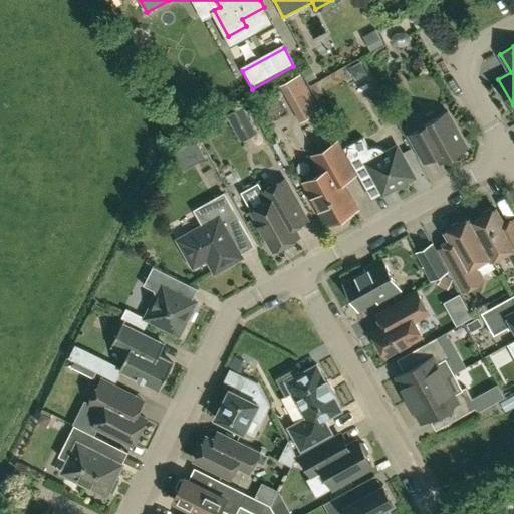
[(225,114),(241,142),(258,132),(242,105),(225,114)]
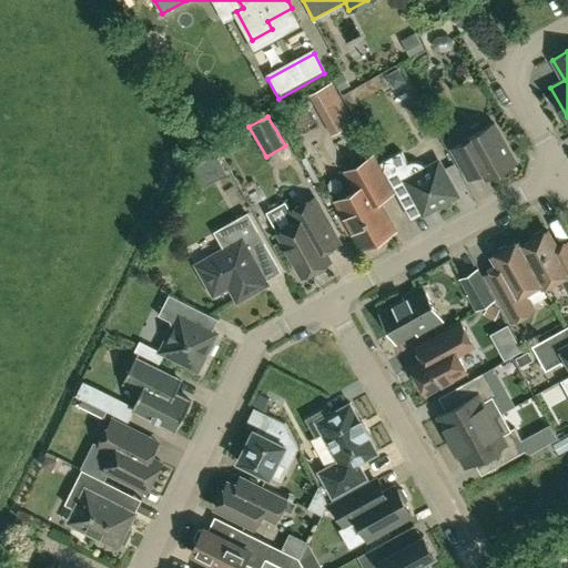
[(452,149),(465,172),(468,178),(482,171),(486,179),(516,162),(494,123),(465,140),(466,141),(452,149)]
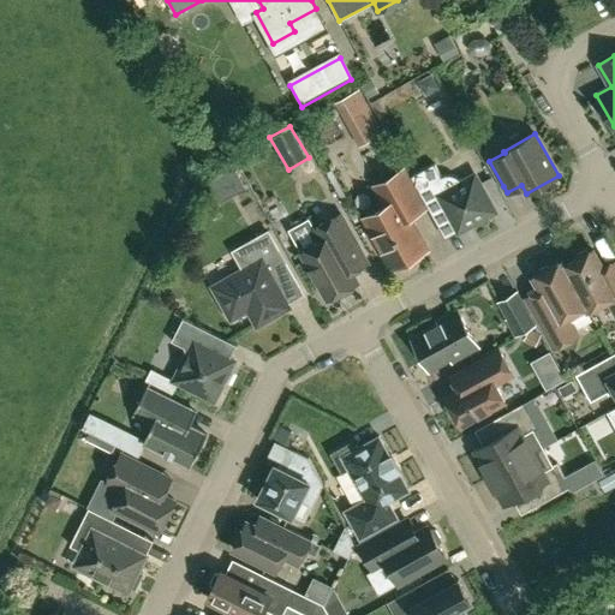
[(437,225),(449,218),(458,232),(495,210),(473,174),(461,181),(459,179),(457,177),(453,175),(449,174),(445,175),(441,177),(434,163),(411,177),(437,225)]
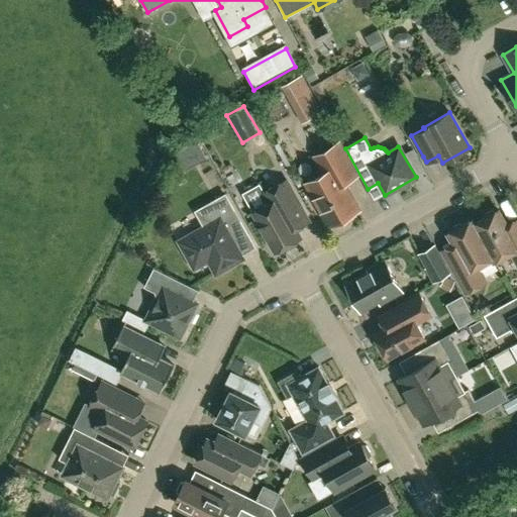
[(184,171),(207,158),(196,138),(173,151),(184,171)]
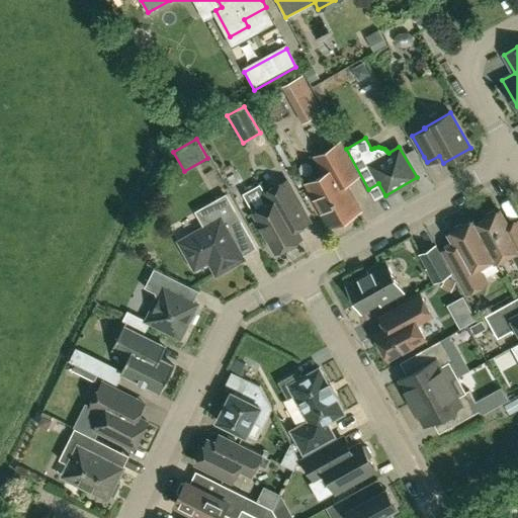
[(325,173),(307,183),(331,226),(359,209),(344,182),(357,175),(339,144),(316,157),(325,173)]
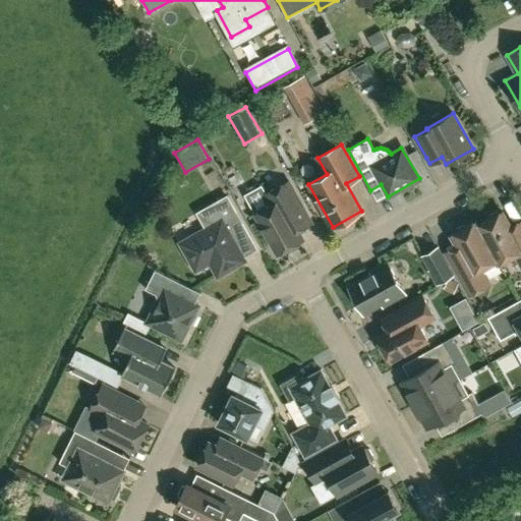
[(311,223),(302,206),(288,181),(265,194),(271,205),(255,214),(278,253),(284,250),(288,251),(296,247),(297,242),(303,239),(298,230),(311,223)]
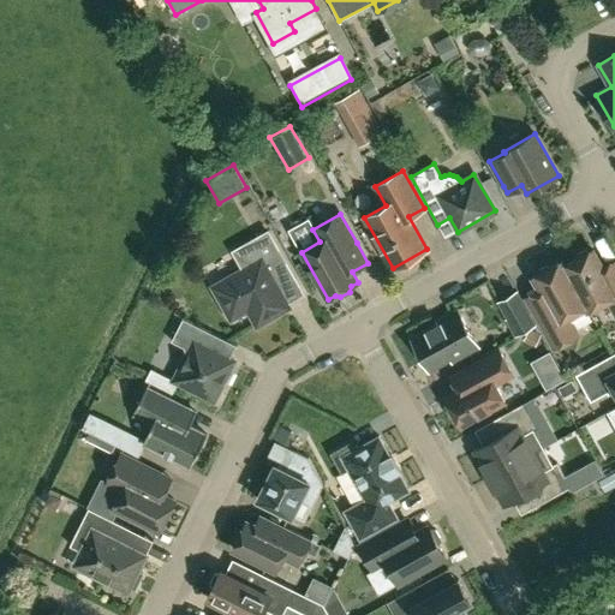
[(244,270),(234,275),(214,287),(221,298),(218,299),(226,314),(228,312),(232,317),(251,306),(258,321),(257,322),(257,323),(288,306),(272,276),(288,267),(268,232),(233,251),(244,270)]
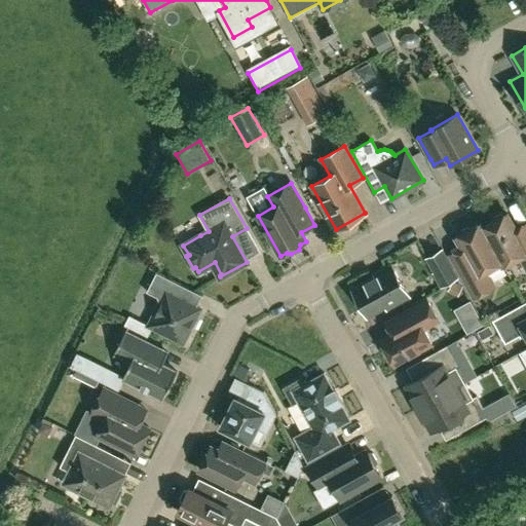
[(481,223),(481,224),(503,265),(520,256),(525,267),(525,223),(516,229),(508,214),(503,216),(500,214),(493,217),(493,221),(483,227),(481,223)]
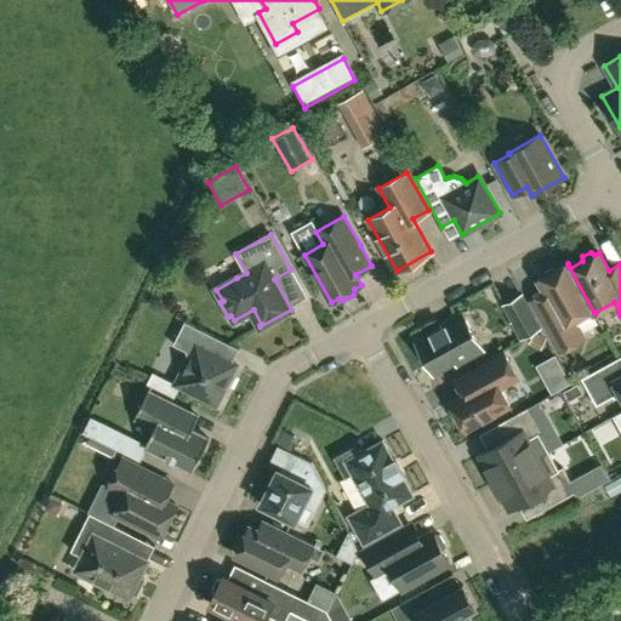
[(539,280),(546,294),(531,301),(541,318),(559,351),(584,337),(574,319),(592,309),(594,313),(568,265),(554,271),(551,268),(543,273),(542,278),(539,280)]
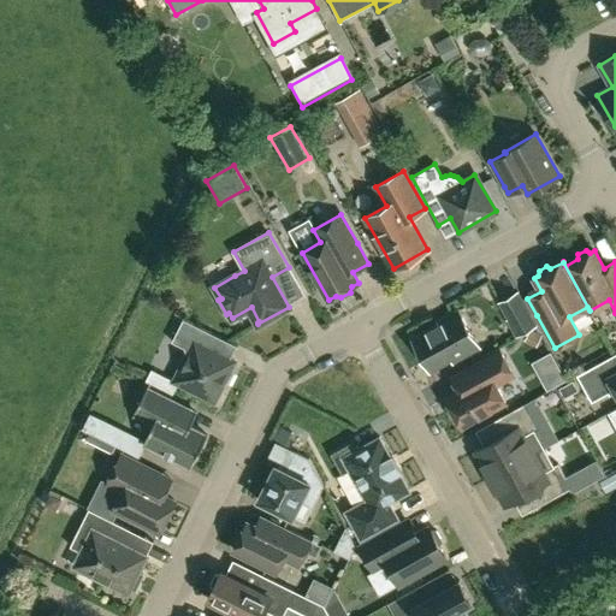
[(517,294),(501,302),(510,319),(508,320),(516,335),(534,325),(517,294)]
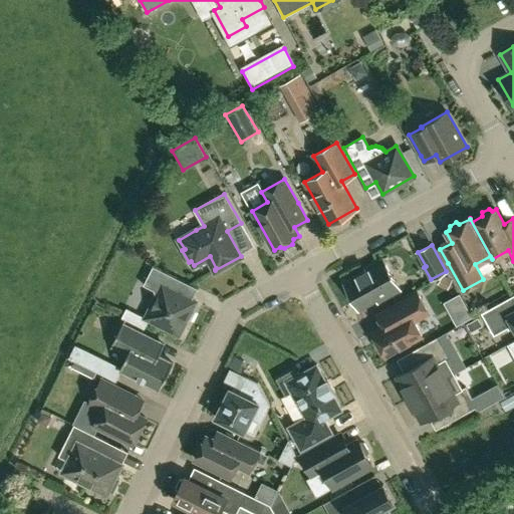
[(345,283),(358,308),(376,298),(377,300),(399,289),(382,260),(366,269),(367,271),(345,283)]
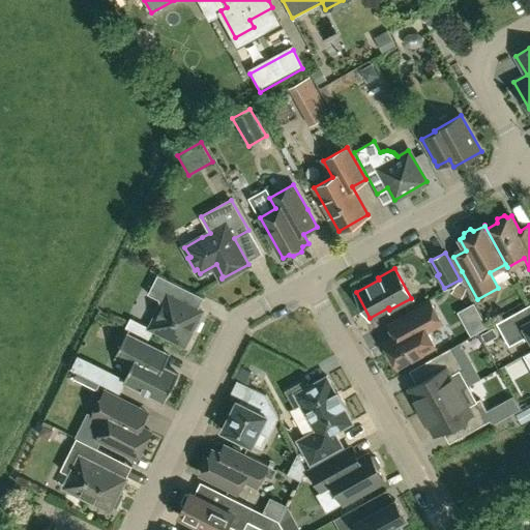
[(202,311),(197,307),(176,297),(181,287),(157,274),(148,294),(158,299),(160,305),(149,328),(184,346),(192,331),(196,330),(201,321),(199,316),(202,311)]
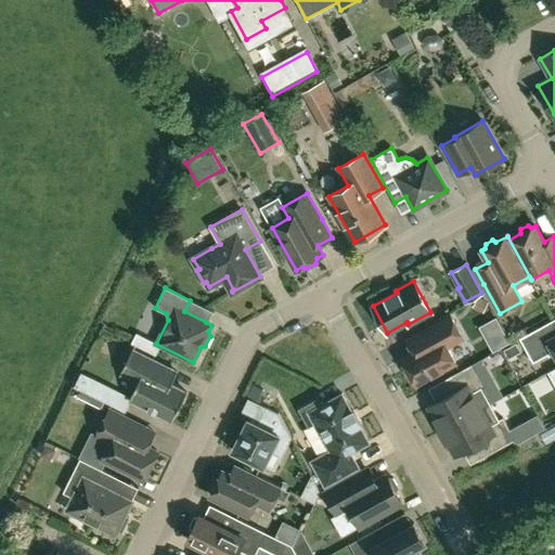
[(478,297),(474,306),(483,311),(488,301),(478,297)]
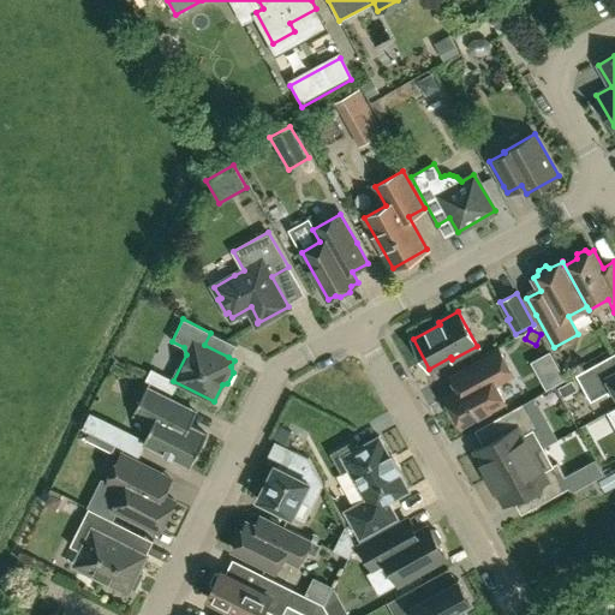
[(549,348),(541,353),(556,382),(565,376),(549,348)]
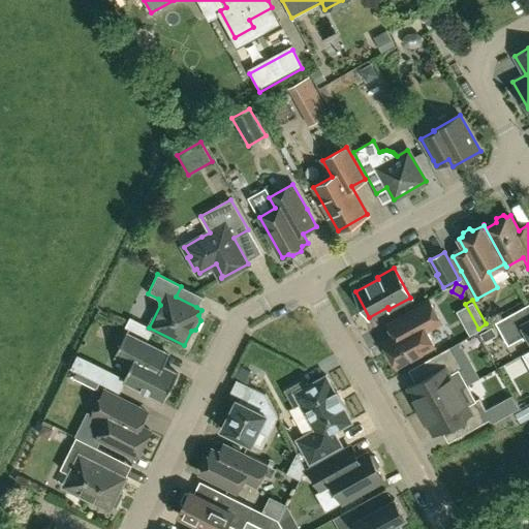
[(387,323),(394,336),(383,342),(384,345),(383,349),(387,354),(391,356),(397,367),(434,345),(426,331),(441,322),(429,301),(402,315),(387,323)]
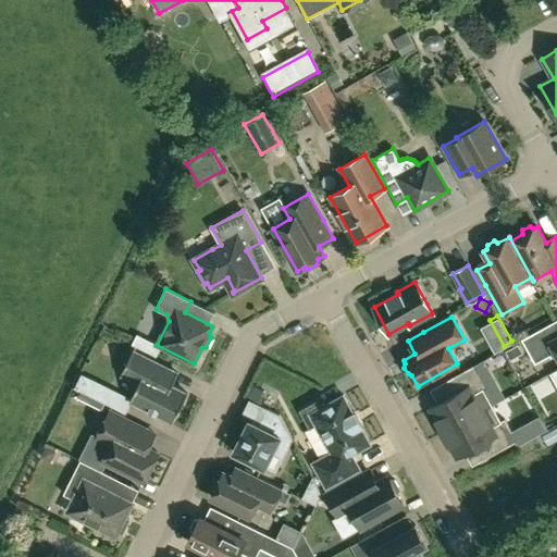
[(556,325),(555,321),(521,339),(535,363),(551,355),(552,357),(556,354),(556,325)]
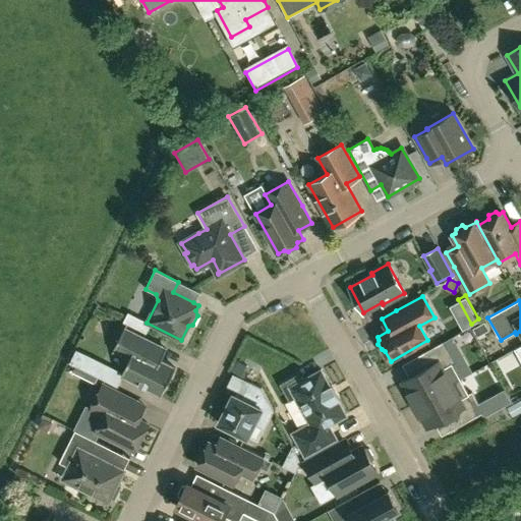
[(483,323),(473,328),(477,337),(488,331),(483,323)]
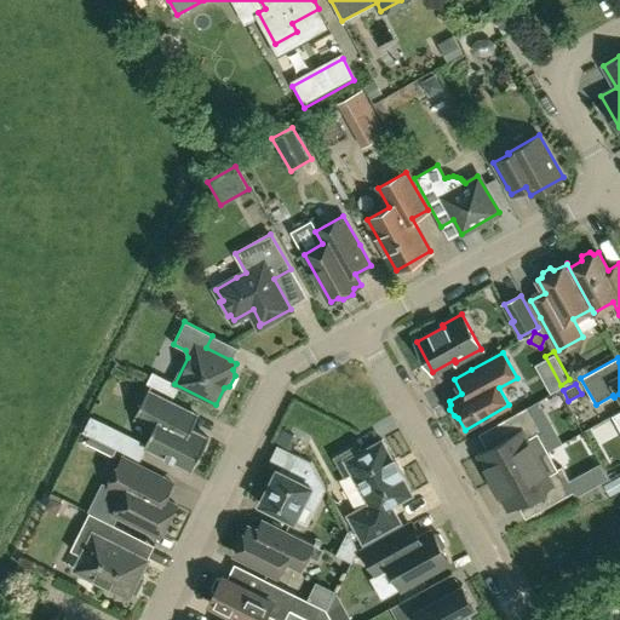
[(191,429),(197,415),(148,390),(136,415),(155,425),(145,445),(162,454),(165,459),(173,464),(178,461),(193,469),(208,438),(191,429)]
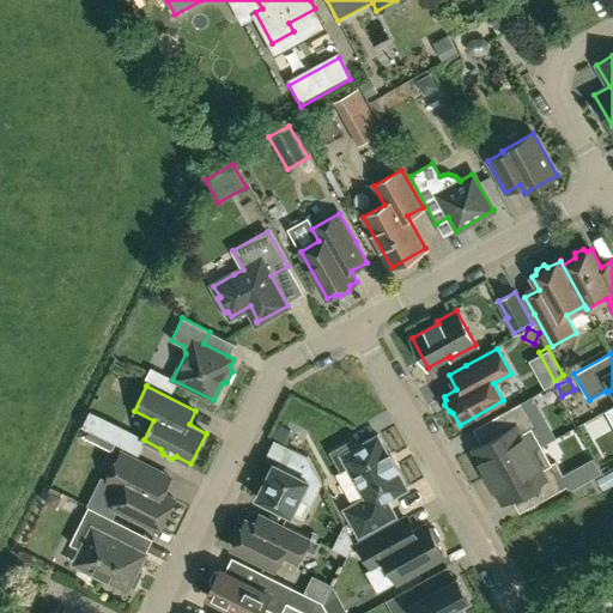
[(535,426),(527,411),(522,402),(495,418),(503,432),(484,443),(473,449),(489,475),(530,451),(541,445),(532,429),(535,426)]
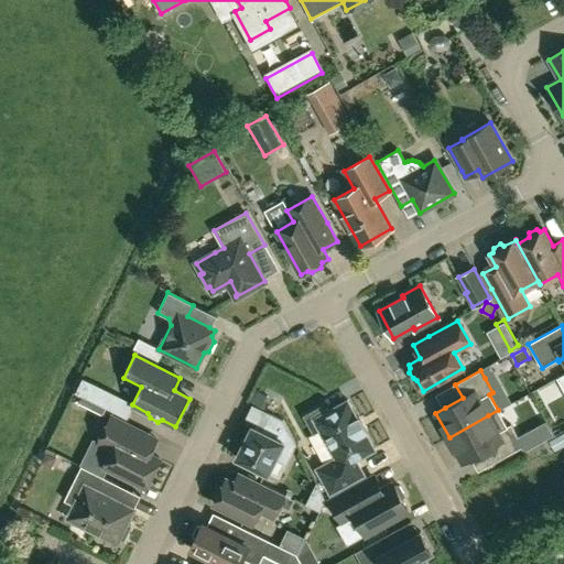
[(322,407),(305,415),(314,432),(321,429),(336,457),(316,468),(331,494),(365,475),(356,459),(375,449),(365,432),(367,431),(359,416),(358,418),(348,400),(324,413),(322,407)]
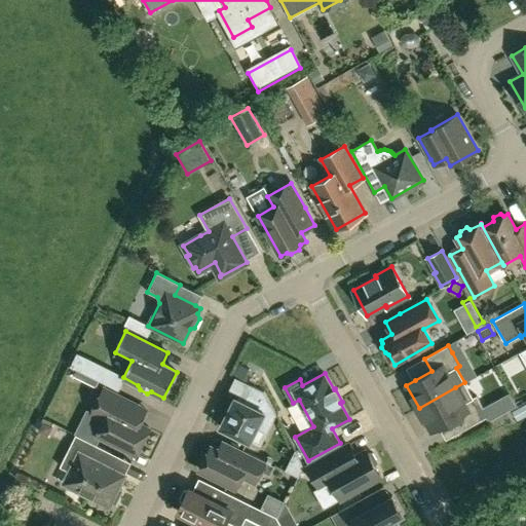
[(464,382),(455,387),(419,408),(431,431),(441,426),(457,417),(464,430),(488,417),(477,396),(474,398),(464,382)]
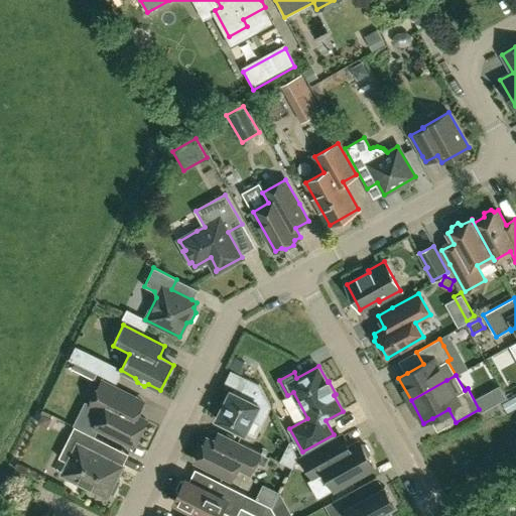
[(259,384),(248,378),(240,394),(233,391),(231,390),(216,418),(245,433),(255,413),(265,419),(270,408),(271,407),(259,384)]
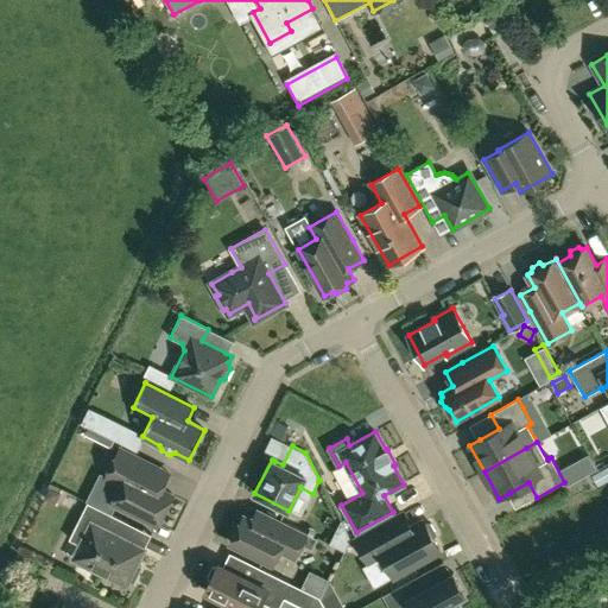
[(169,474),(149,463),(120,449),(106,477),(121,486),(113,501),(157,524),(172,494),(162,488),(169,474)]
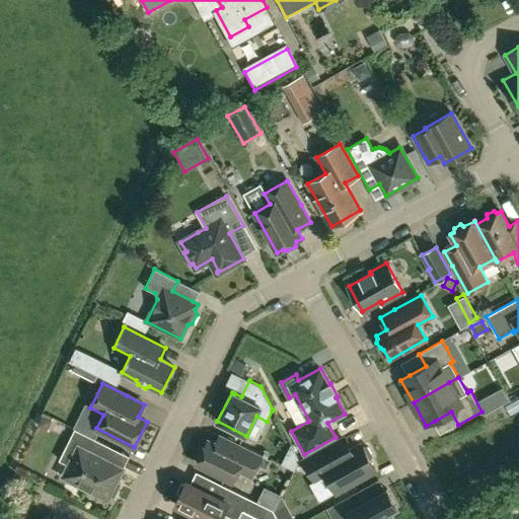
[(54,418),(43,412),(41,416),(42,416),(36,426),(48,431),(54,418)]
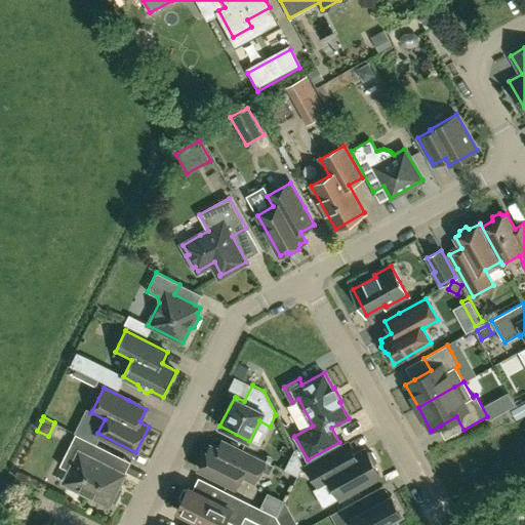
[(77,468),(69,485),(109,506),(111,500),(115,502),(122,489),(118,487),(122,479),(118,476),(120,472),(105,463),(111,451),(76,434),(63,460),(77,468)]
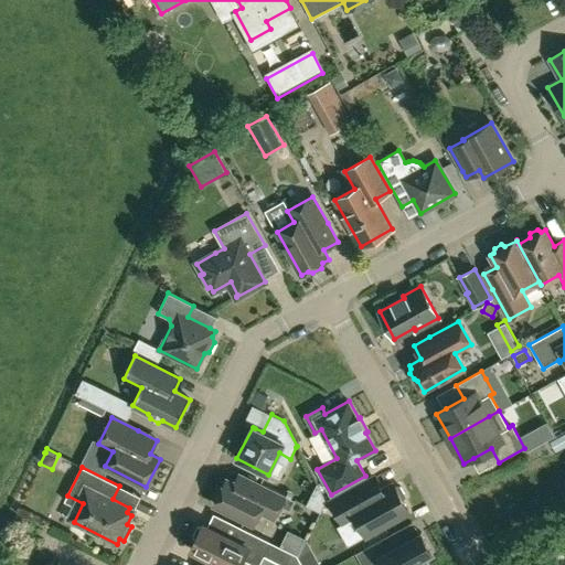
[(240,472),(234,483),(226,479),(214,504),(254,524),(259,511),(274,519),(286,496),(240,472)]
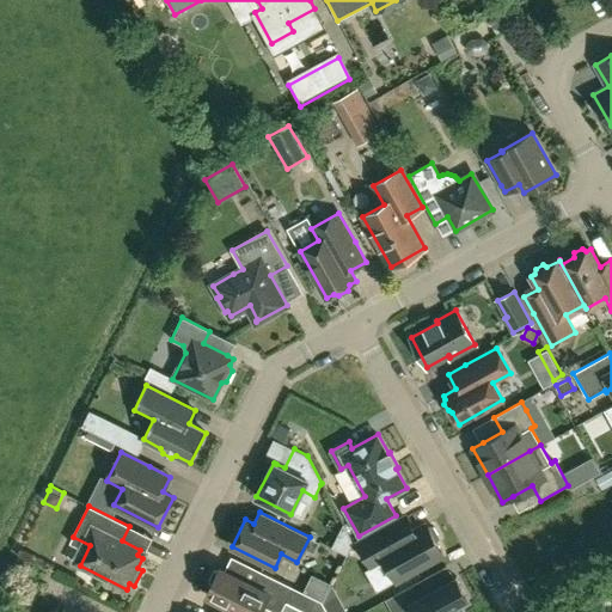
[(426,524),(416,528),(408,514),(357,542),(372,568),(386,560),(397,580),(444,554),(436,542),(440,537),(434,527),(428,527),(426,524)]
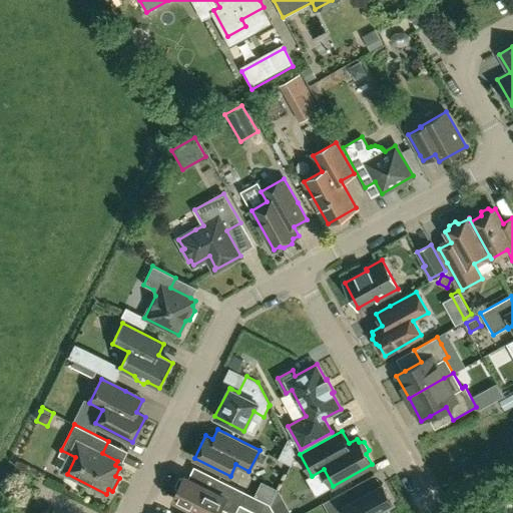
[(288,440),(278,459),(291,466),(296,455),(288,440)]
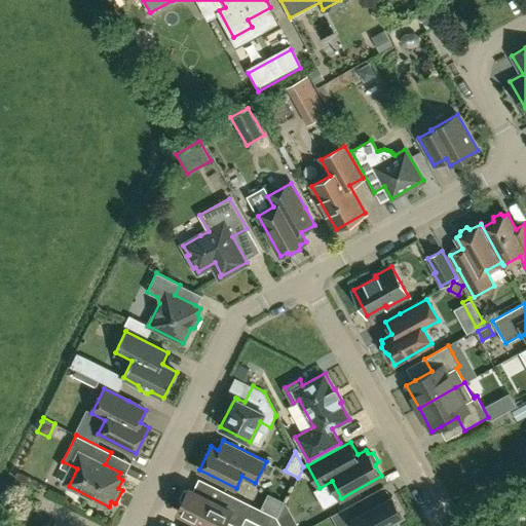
[(235,525),(241,525),(247,517),(264,525),(282,525),(278,519),(277,518),(223,490),(217,502),(189,488),(188,491),(186,490),(184,491),(180,498),(181,500),(183,501),(178,512),(205,525),(223,525),(226,521),(235,525)]
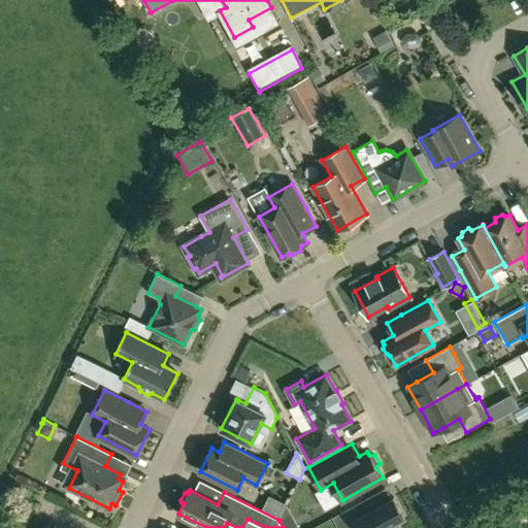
[(394,497),(393,498),(373,508),(368,497),(340,513),(347,524),(354,520),(358,527),(398,527),(395,523),(404,518),(394,497)]
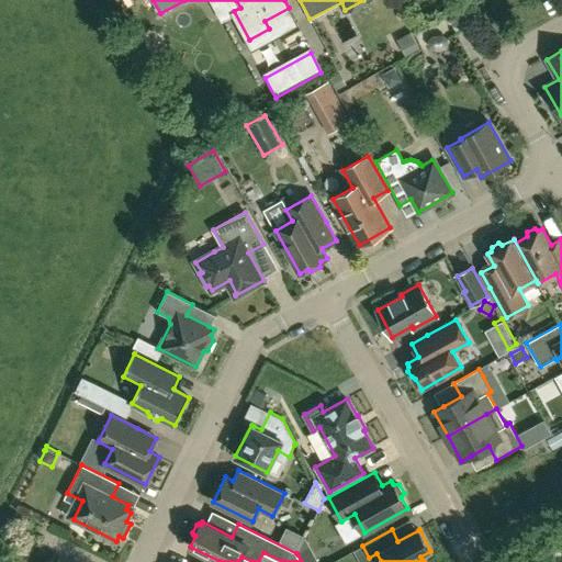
[(298,554),(301,561),(318,561),(305,538),(298,554)]
